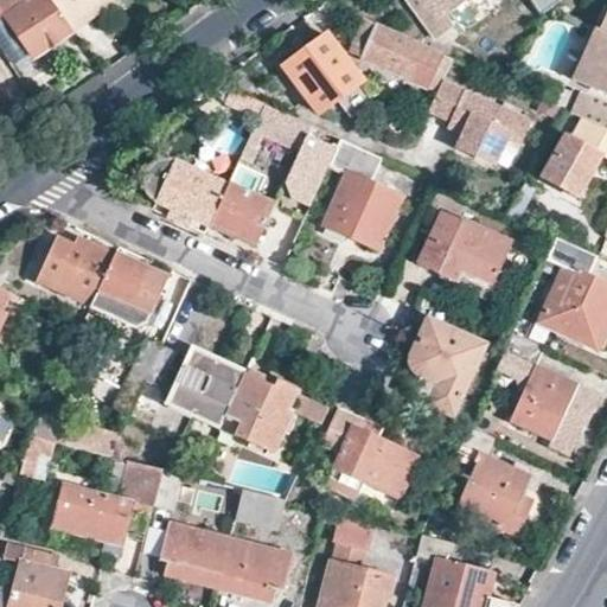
[(0,0),(0,7),(1,7),(29,48),(69,20),(55,0),(0,0)]
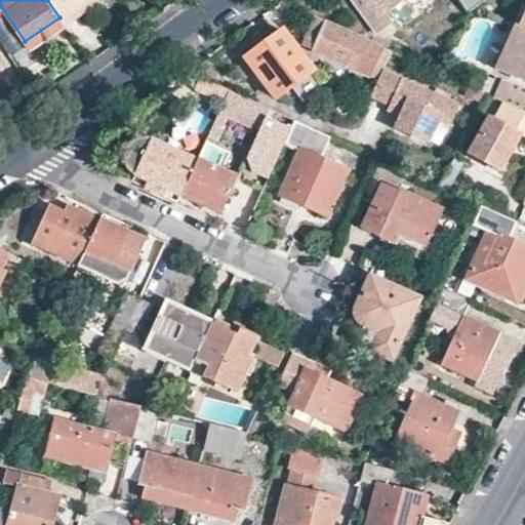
[(47,0),(54,10),(70,0),(47,0)]
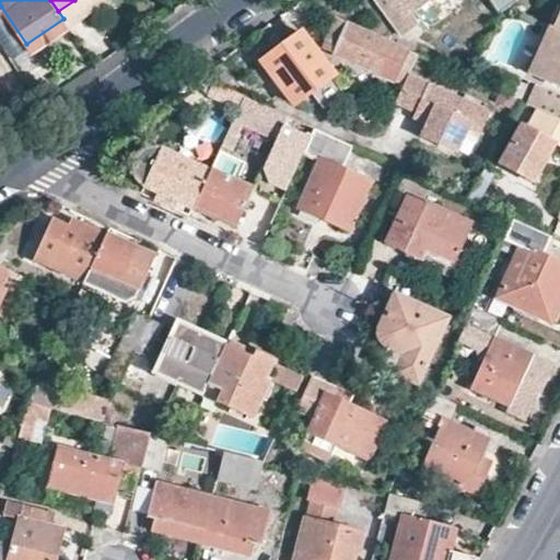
[(74,0),(58,11),(63,19),(91,0),(74,0)]
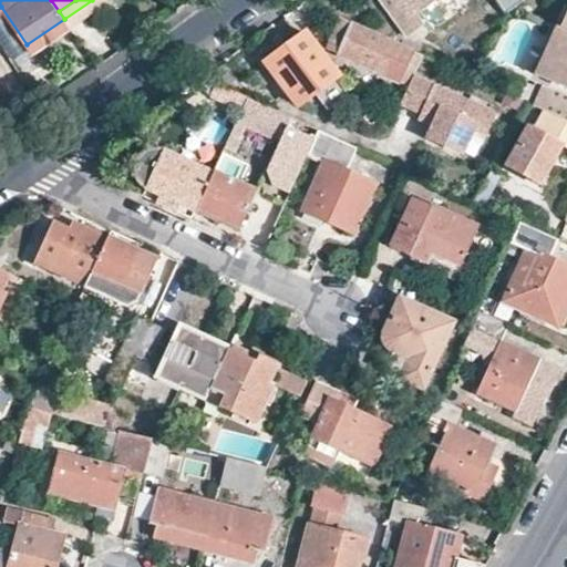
[(379,0),(403,34),(420,24),(413,13),(432,0),(379,0)]
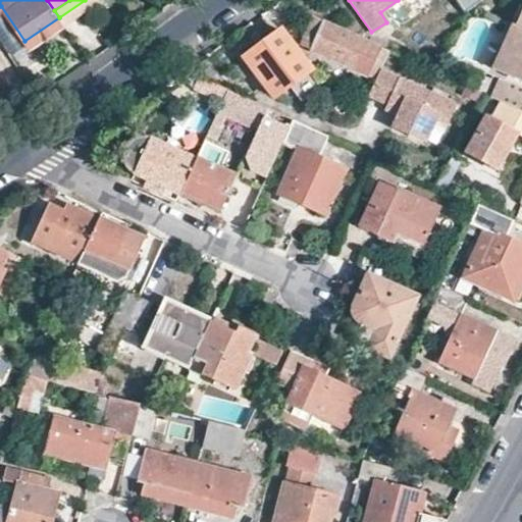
[(309,48),(321,17),(312,13),(300,43),(309,48)]
